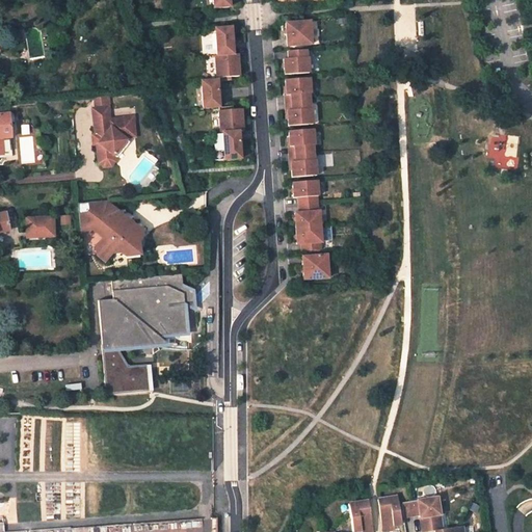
[(231,8),(230,0),(213,0),(215,10),(231,8)]
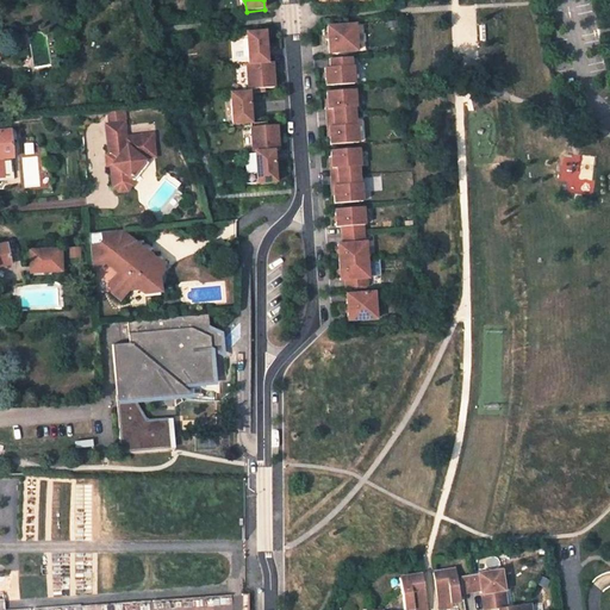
[(356,25),(329,26),(330,53),(358,51),(356,25)]
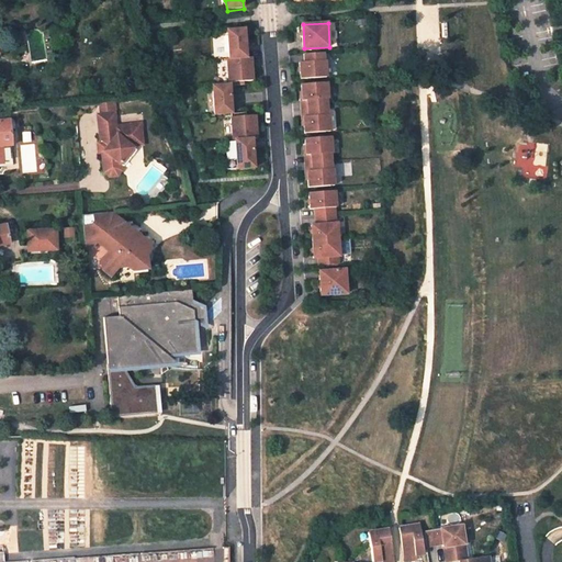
[(245,29),(227,30),(229,58),(248,57),(245,29)]
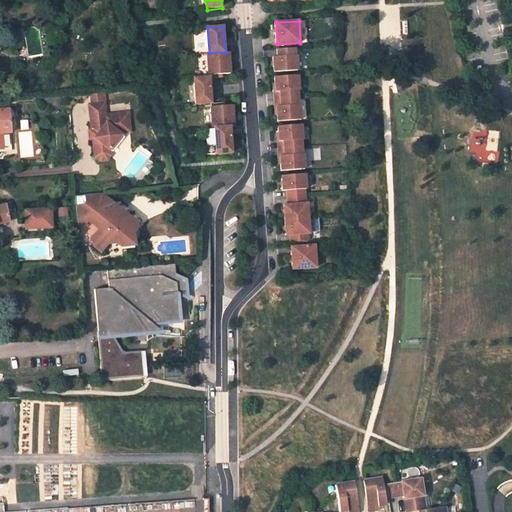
[(296,55),(295,48),(278,49),(278,57),(274,57),(275,72),(298,70),(297,55),(296,55)]
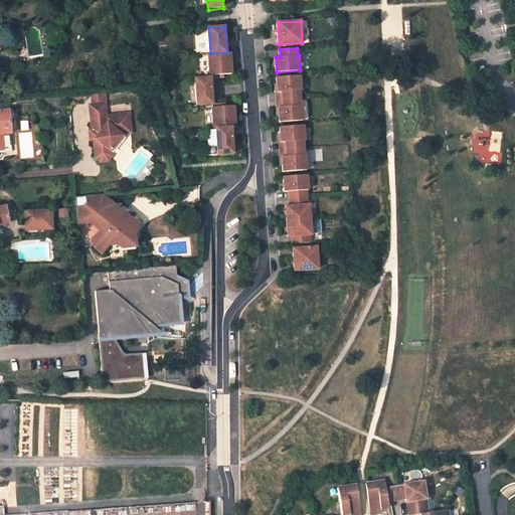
[(210,53),(211,77),(212,77),(220,77),(220,74),(232,73),(231,52),(227,52),(210,53)]
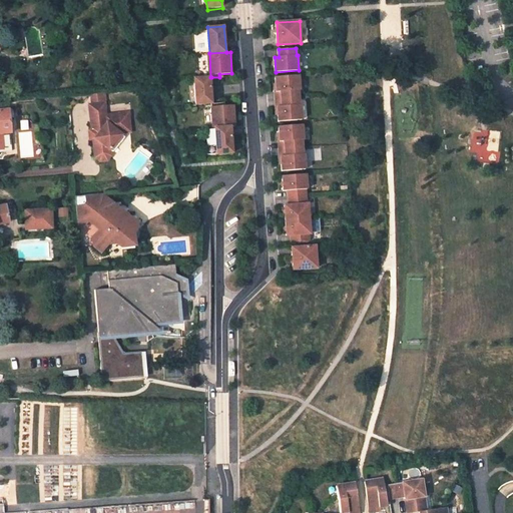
[(299,75),(276,77),(277,92),(281,92),(282,99),(299,98),(299,90),(300,90),(299,75)]
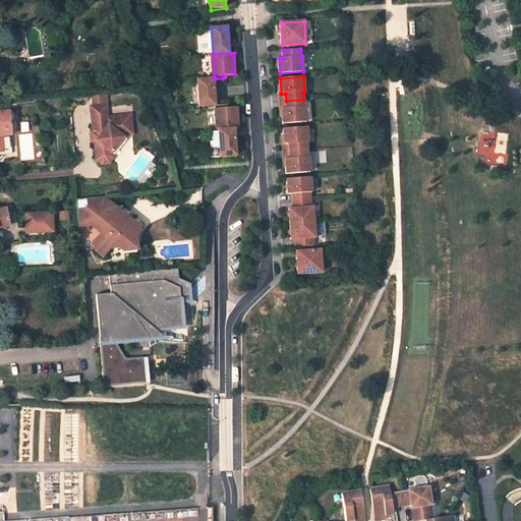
[(198,79),(200,106),(216,105),(215,78),(214,78),(198,79)]
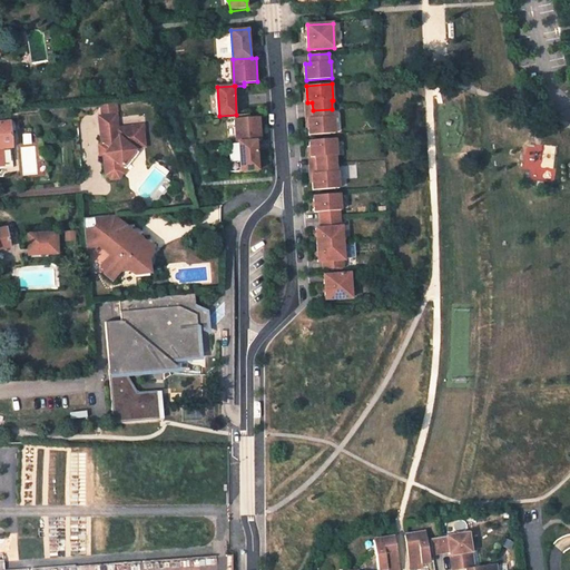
[(332,109),(313,110),(313,118),(308,118),(310,135),(335,134),(334,117),(333,117),(332,109)]
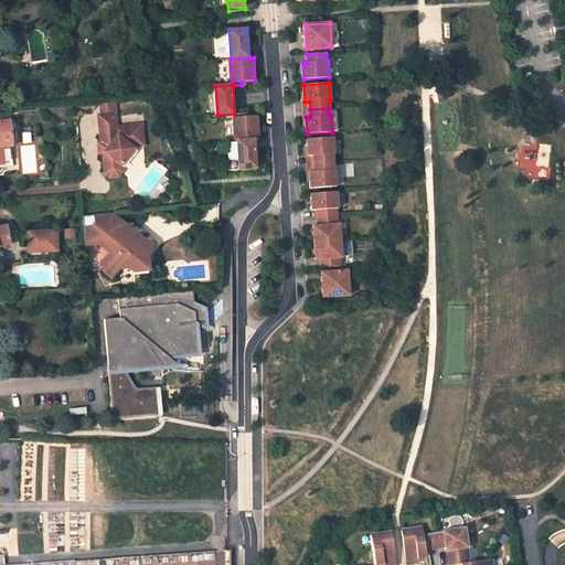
[(114,113),(97,115),(100,144),(105,144),(105,149),(104,151),(102,151),(104,172),(109,177),(117,176),(120,171),(119,164),(135,146),(141,145),(139,124),(115,127),(114,113)]
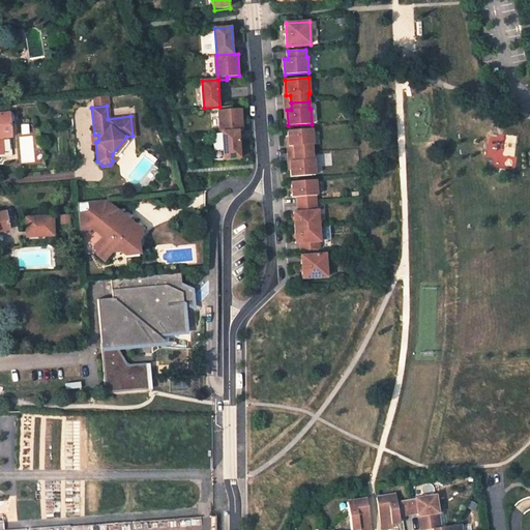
[(219,108),(222,131),(224,131),(239,130),(243,130),(241,108),(229,109),(229,107),(228,107),(219,108)]
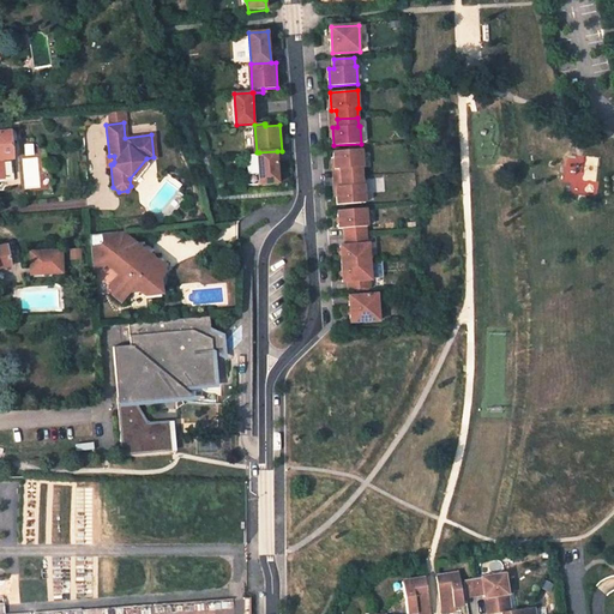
[(0,131),(0,178),(2,179),(2,181),(13,181),(11,158),(8,131),(0,131)]
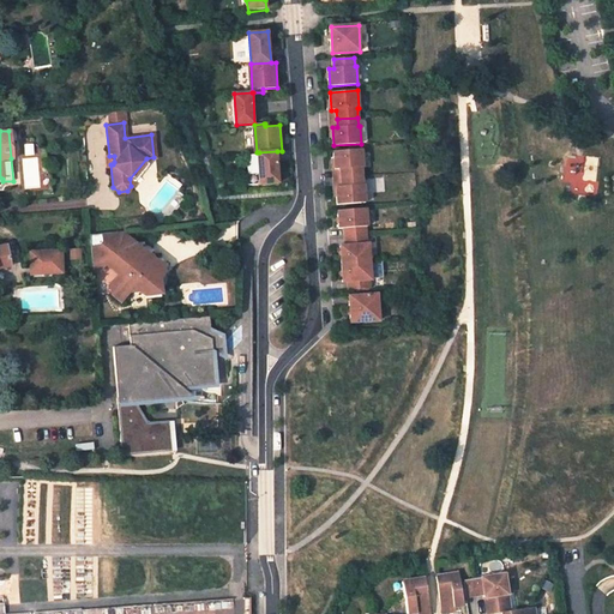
[(361,150),(333,151),(335,169),(339,169),(341,178),(361,176),(361,168),(362,168),(361,150)]
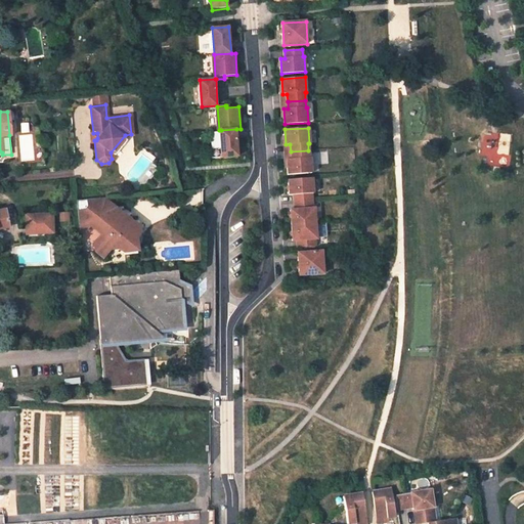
[(238,156),(236,129),(221,130),(222,157),(238,156)]
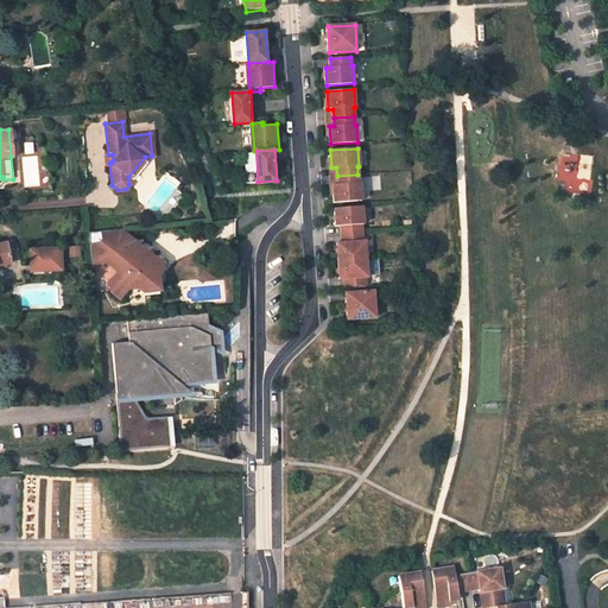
[(358,175),(337,176),(337,184),(333,184),(334,202),(361,201),(360,183),(359,183),(358,175)]
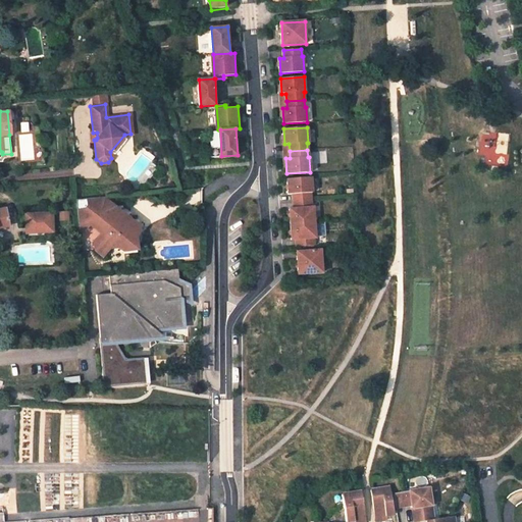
[(310,177),(286,178),(288,194),(293,194),(293,201),(311,200),(310,193),(311,193),(310,177)]
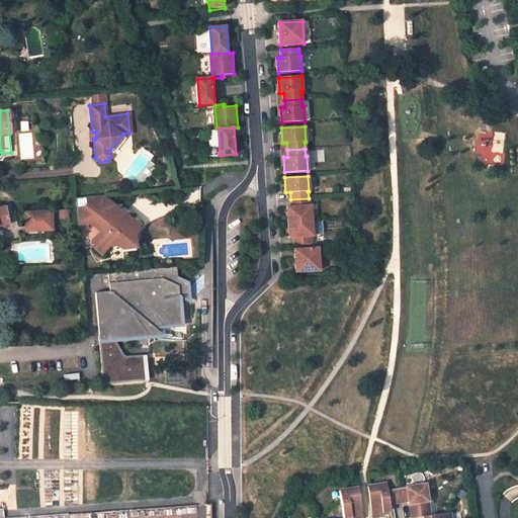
[(75,197),(77,229),(83,229),(88,224),(87,219),(91,219),(103,229),(104,233),(99,233),(93,240),(94,249),(101,255),(108,247),(116,246),(118,250),(132,249),(131,234),(132,234),(134,233),(135,231),(135,229),(134,228),(133,227),(131,226),(130,226),(123,227),(122,219),(121,203),(108,205),(107,194),(75,197)]
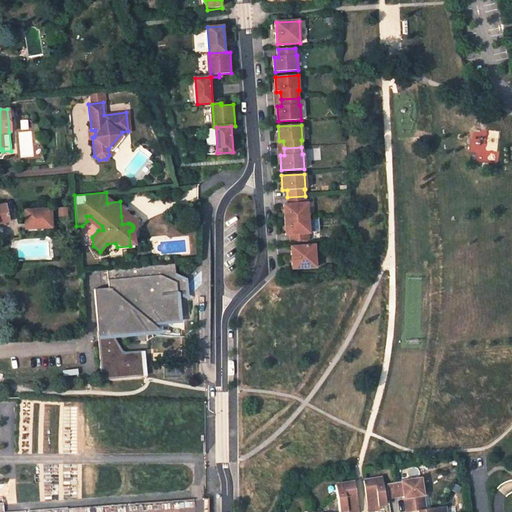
[(305,203),(305,196),(287,197),(288,204),(283,205),(284,220),(307,218),(306,203),(305,203)]
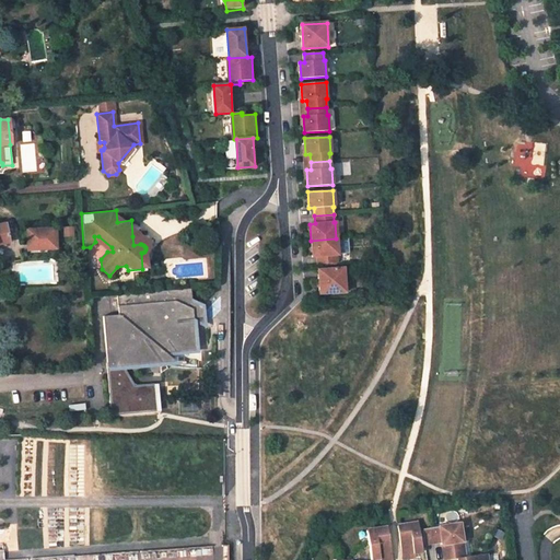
[(0,244),(10,243),(6,224),(0,224),(0,244)]
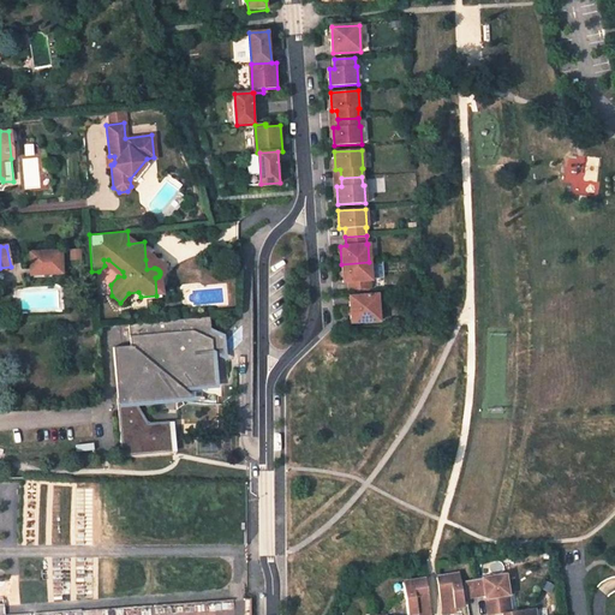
[(61,272),(59,249),(28,251),(30,274),(61,272)]
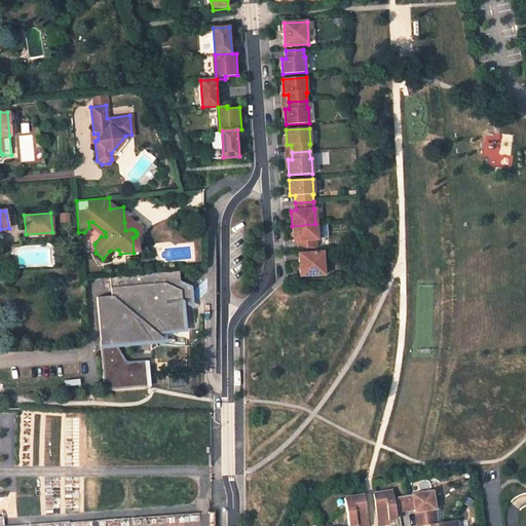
[(70,222),(70,213),(60,214),(61,222),(70,222)]
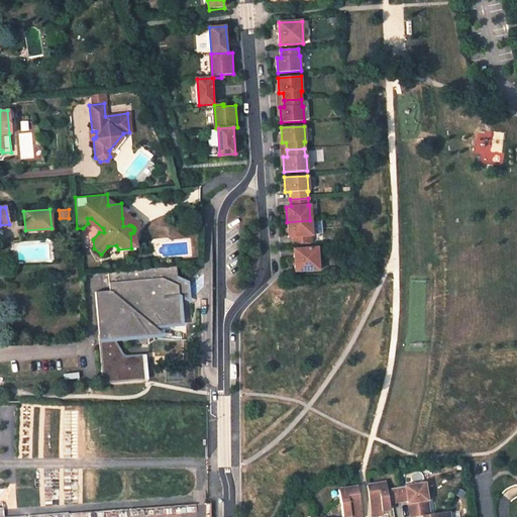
[(310,220),(287,222),(288,237),(292,237),(293,244),(311,243),(310,235),(311,235),(310,220)]
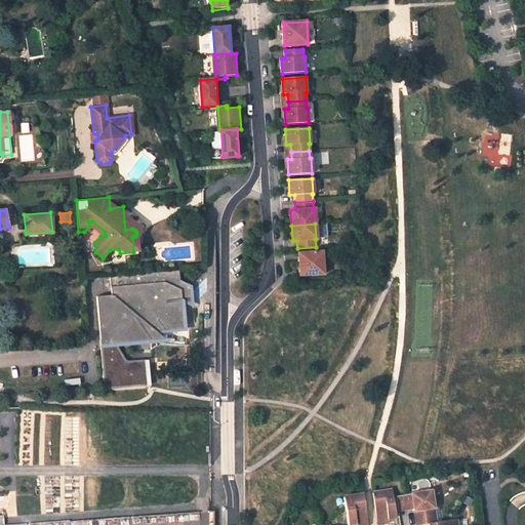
[(323,274),(322,251),(297,252),(299,275),(323,274)]
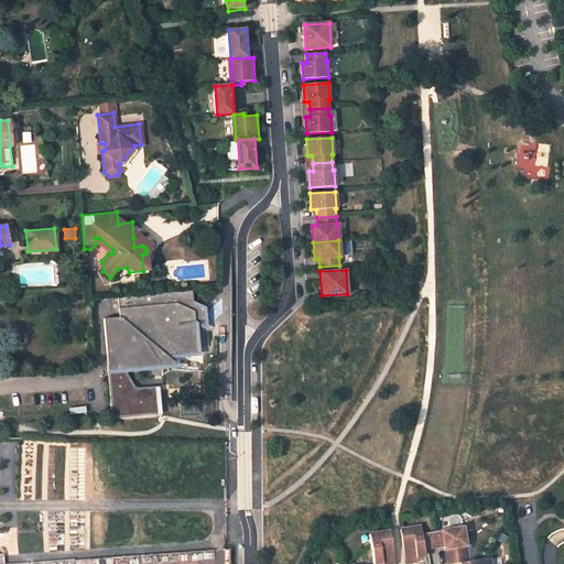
[(125,370),(140,358),(144,369),(164,354),(160,350),(169,344),(174,350),(198,355),(196,322),(201,312),(195,308),(195,306),(194,291),(119,296),(119,303),(120,317),(104,320),(107,366),(108,366),(109,379),(112,419),(158,415),(156,403),(155,403),(151,388),(136,388),(125,370)]
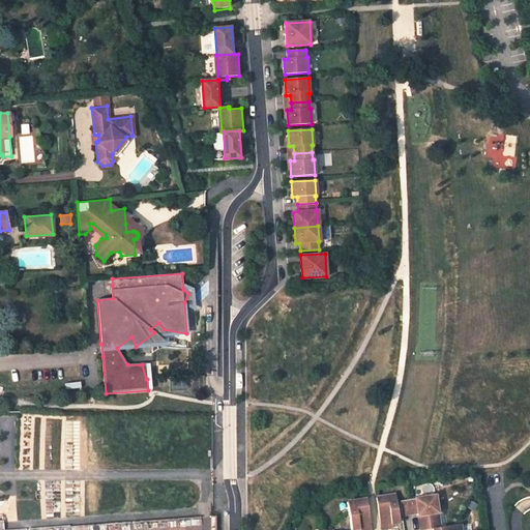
[(184,303),(194,308),(193,291),(183,288),(183,290),(188,293),(184,302),(184,303)]
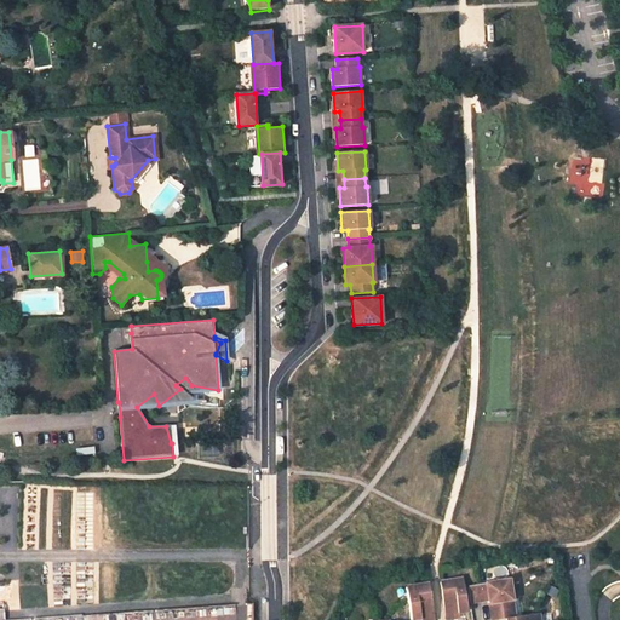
[(159,406),(190,401),(184,392),(218,390),(191,385),(185,378),(176,385),(181,389),(159,406)]
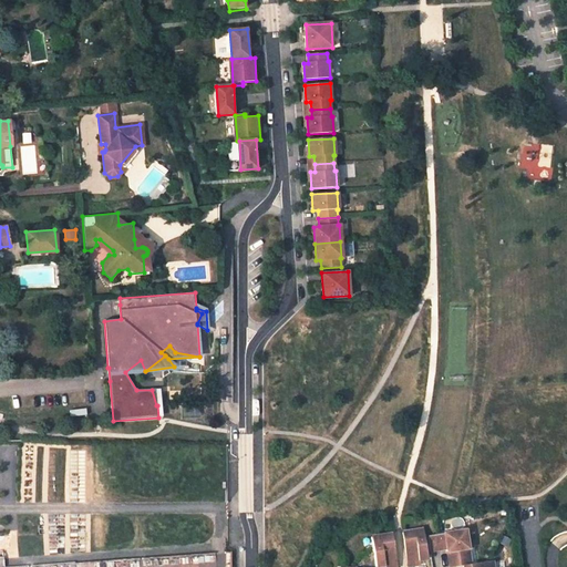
[(403,532),(408,565),(420,563),(420,559),(428,558),(423,528),(403,532)]
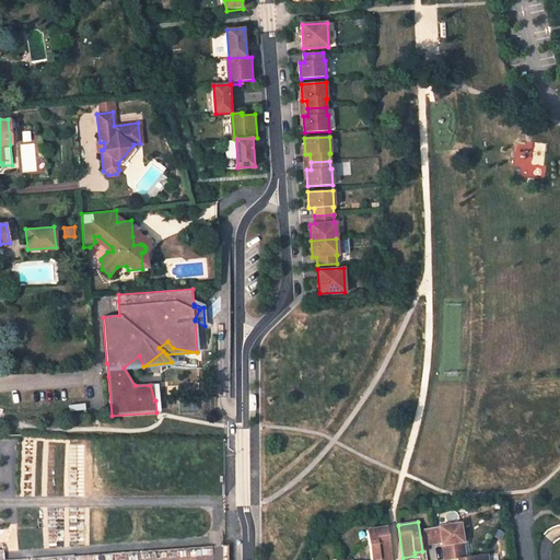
[(486,559),(485,551),(463,555),(461,539),(463,539),(459,522),(423,527),(426,543),(442,540),(444,558),(461,556),(461,559),(486,559)]
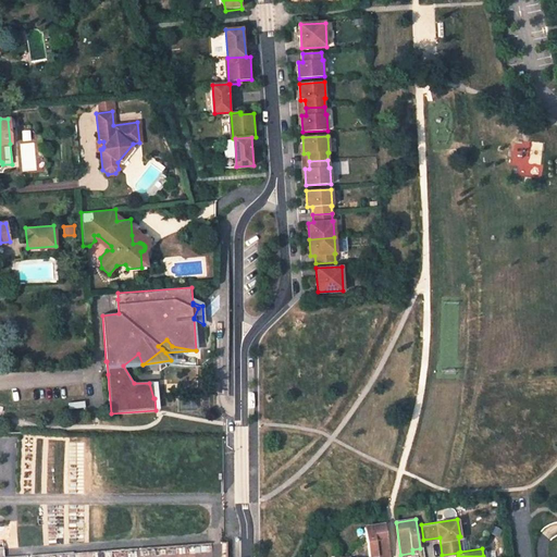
[(387,556),(388,556),(384,523),(364,527),(369,556),(378,555),(378,556),(387,556)]
